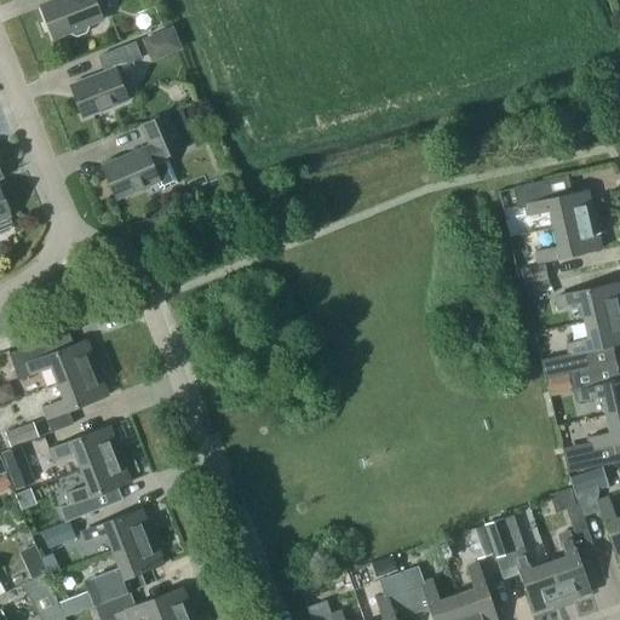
[(87,23),(102,17),(95,0),(57,0),(40,7),(52,36),(69,30),(70,34),(76,36),(86,33),(89,27),(87,23)]
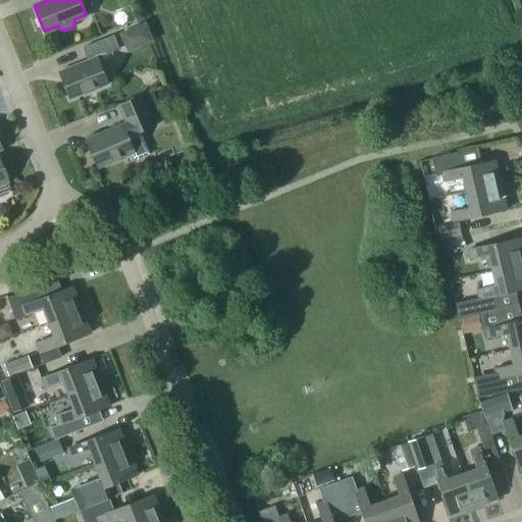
[(132,28),(118,33),(124,48),(138,43),(132,28)]
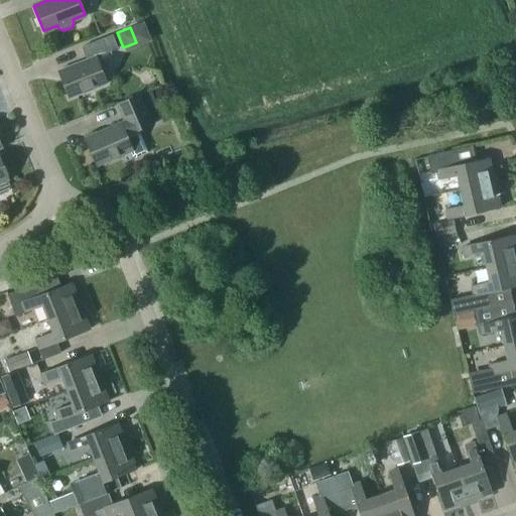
[(57,71),(69,98),(106,83),(96,56),(117,47),(112,34),(82,46),(87,59),(57,71)]
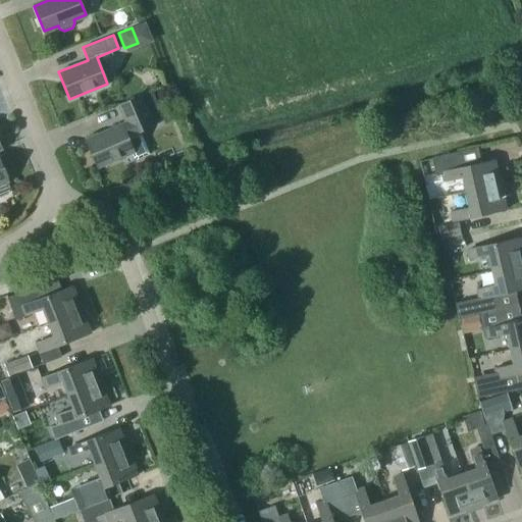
[(150,154),(140,131),(141,131),(138,124),(151,119),(141,95),(118,105),(125,122),(86,140),(98,167),(132,153),(135,160),(150,154)]
